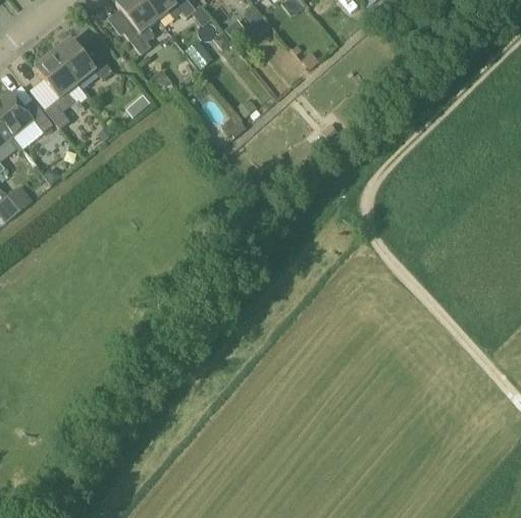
[(159,20),(142,0),(121,0),(117,4),(121,10),(134,26),(124,33),(142,55),(152,47),(148,42),(155,36),(150,29),(159,20)]
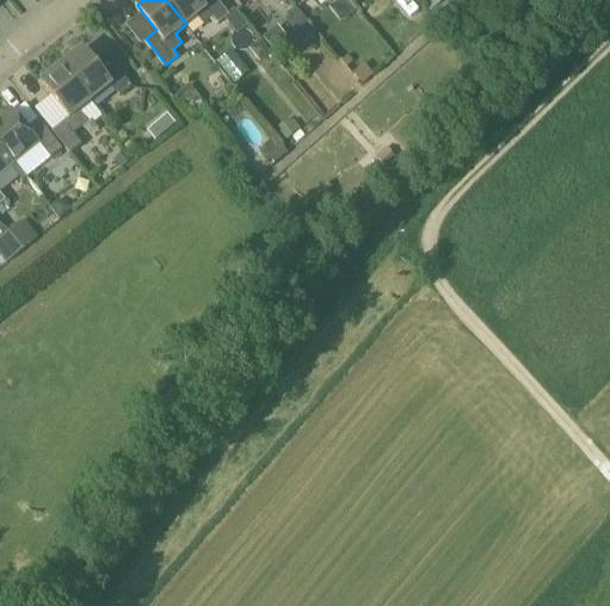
[(166,0),(186,24),(198,14),(204,22),(214,14),(220,22),(230,12),(220,0),(166,0)]
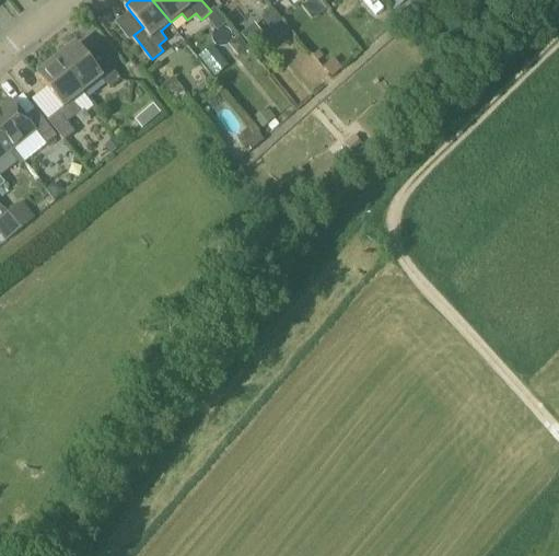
[(277,24),(283,19),(274,6),(266,12),(277,24)]
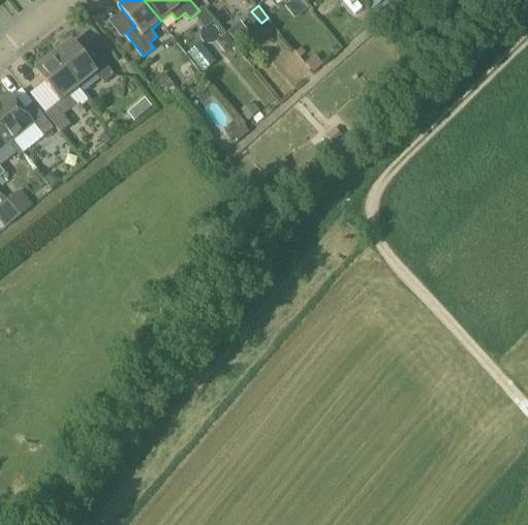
[(222,36),(221,43),(226,50),(235,42),(226,33),(222,36)]
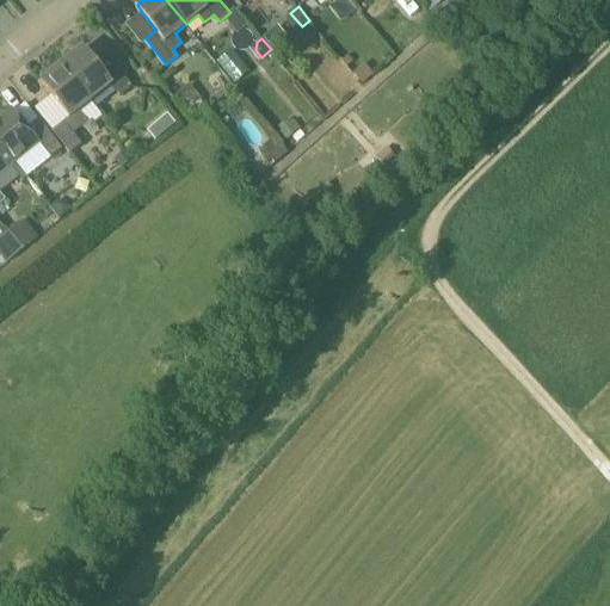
[(235,79),(251,68),(235,45),(220,56),(235,79)]
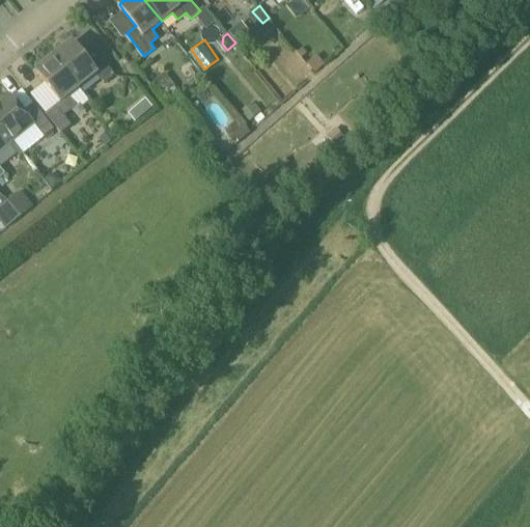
[(73,42),(55,56),(80,87),(96,73),(105,83),(115,75),(100,55),(90,63),(73,42)]
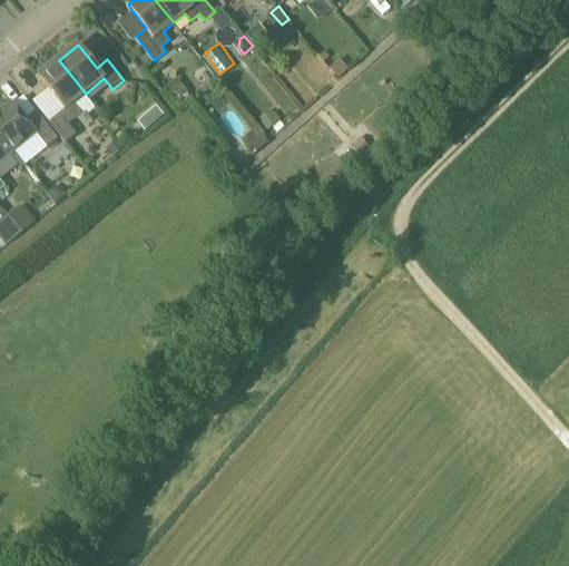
[(347,68),(339,58),(330,66),(340,76),(347,68)]
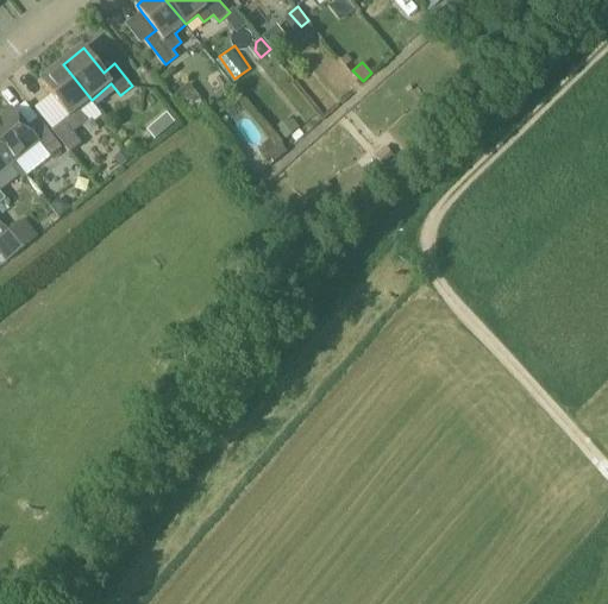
[(92,100),(63,64),(42,82),(70,115),(64,120),(54,129),(71,151),(83,143),(74,132),(89,119),(81,108),(92,100)]
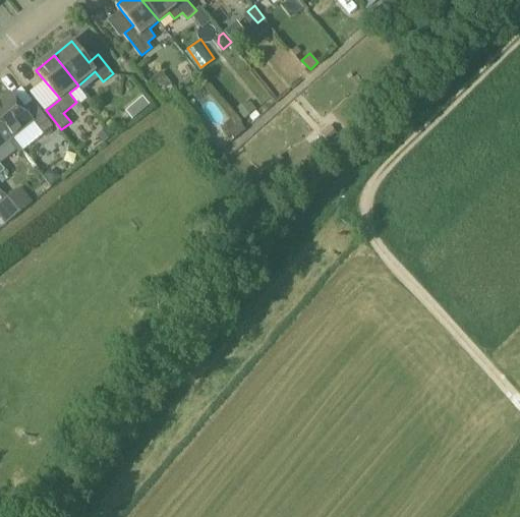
[(162,71),(150,80),(160,94),(172,84),(162,71)]
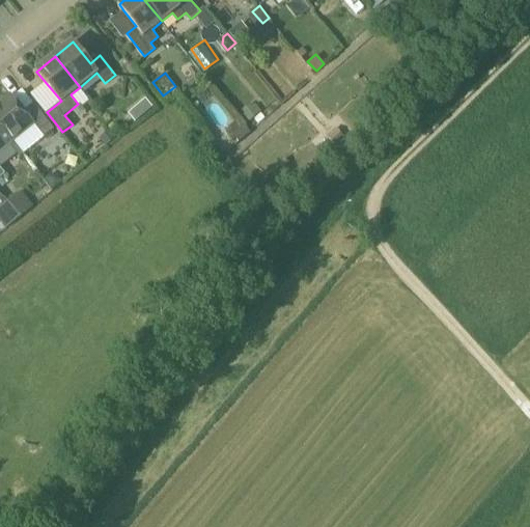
[(0,121),(14,139),(34,122),(45,136),(55,128),(34,102),(25,110),(11,94),(0,103),(0,121)]
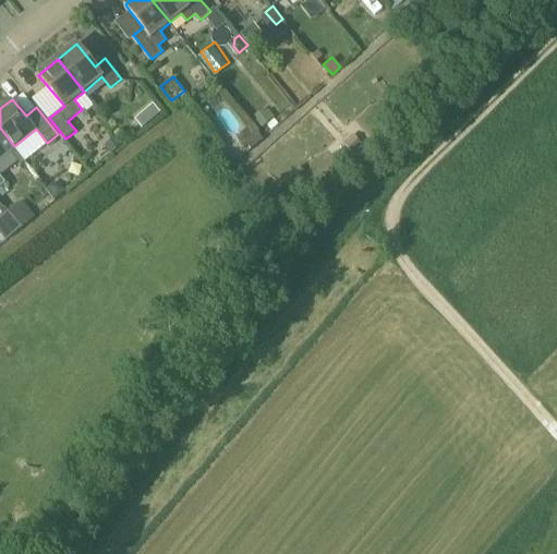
[(154,101),(144,109),(153,118),(161,110),(154,101)]
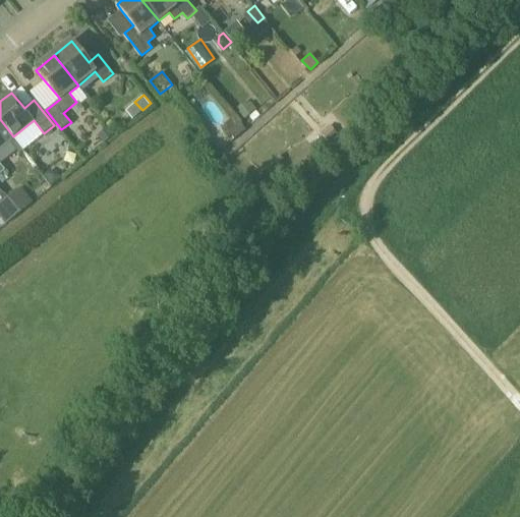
[(249,101),(241,107),(242,108),(247,115),(255,108),(249,101)]
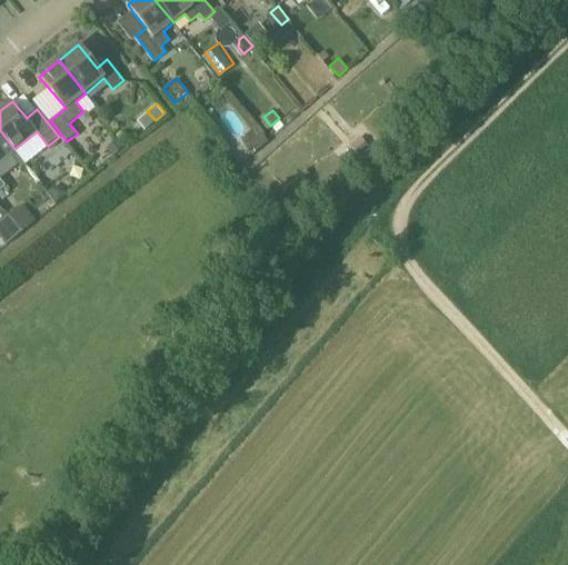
[(0,189),(6,185),(0,177),(0,160),(15,149),(0,130),(0,189)]
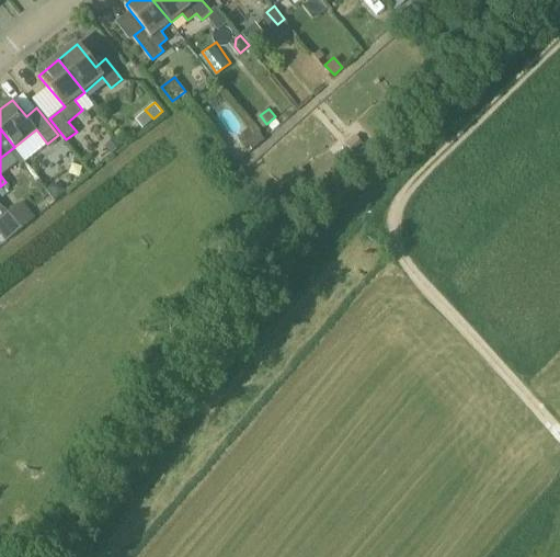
[(355,133),(347,141),(357,151),(366,143),(355,133)]
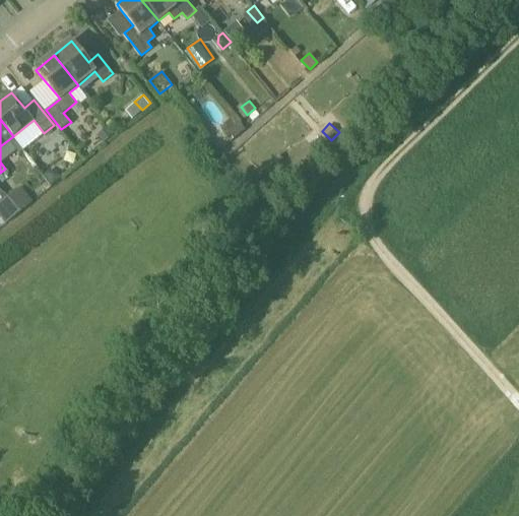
[(114,133),(109,126),(99,133),(105,140),(114,133)]
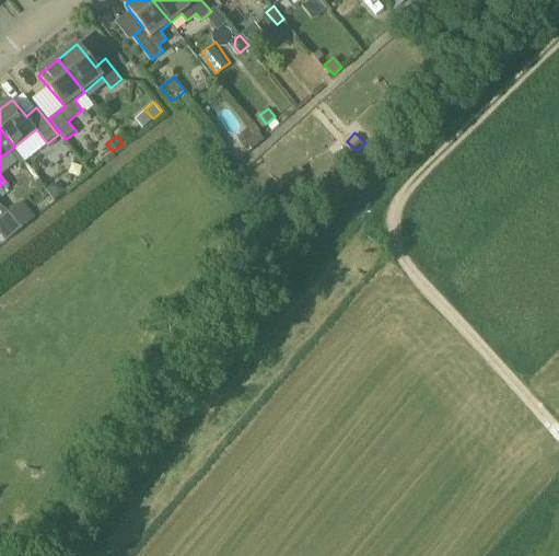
[(54,182),(47,187),(57,199),(67,190),(62,184),(54,182)]
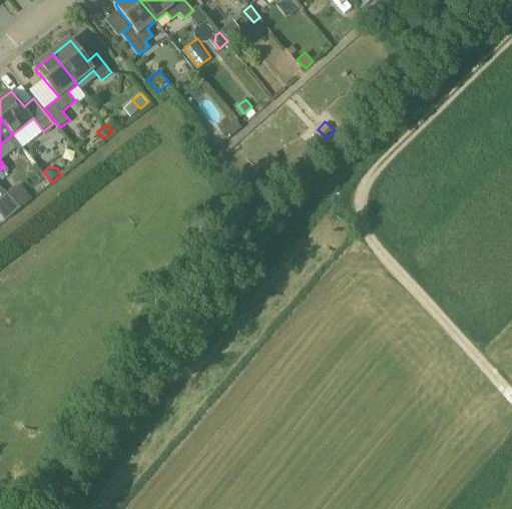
[(22,180),(7,192),(19,207),(34,195),(22,180)]
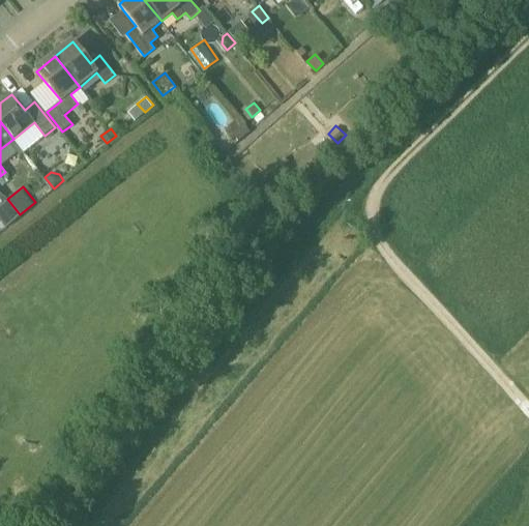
[(11,204),(0,212),(0,215),(7,225),(20,214),(11,204)]
